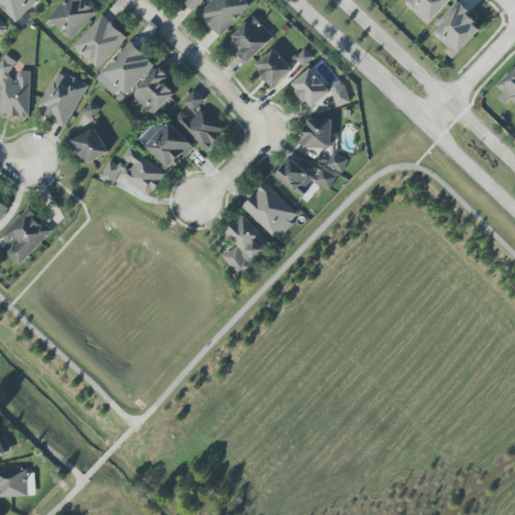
[(0,0),(0,7),(14,23),(39,0),(38,0),(0,0)]
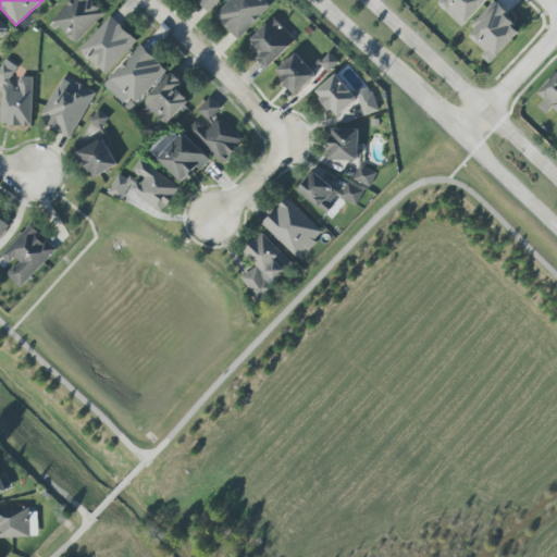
[(104,13),(90,0),(71,0),(51,22),(76,44),(104,13)]
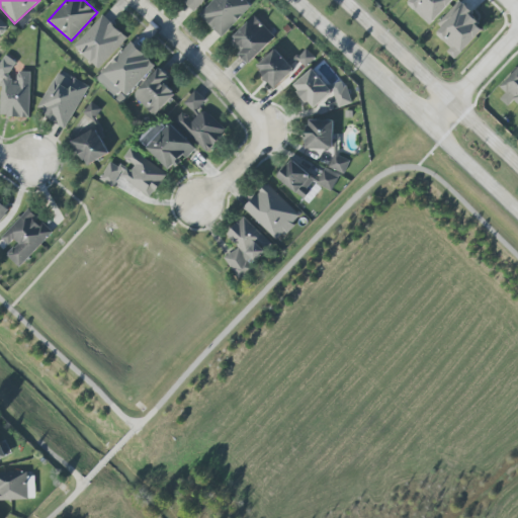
[(186,0),(184,3),(194,12),(205,0),(186,0)]
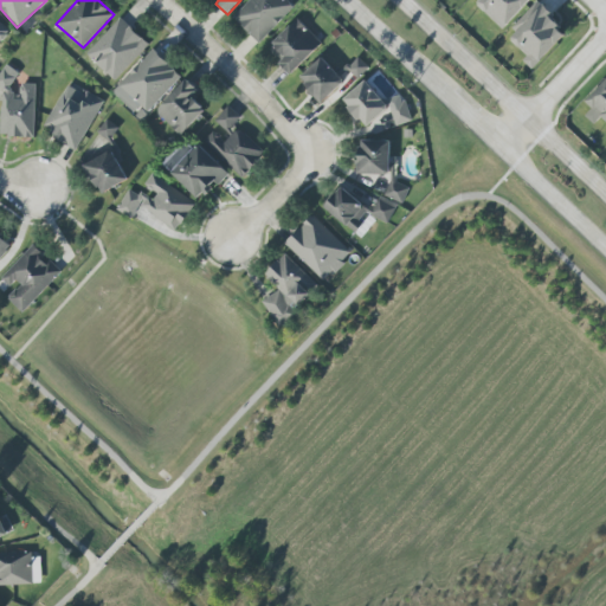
[(250,0),(233,17),(258,43),(294,8),(285,0),(250,0)]
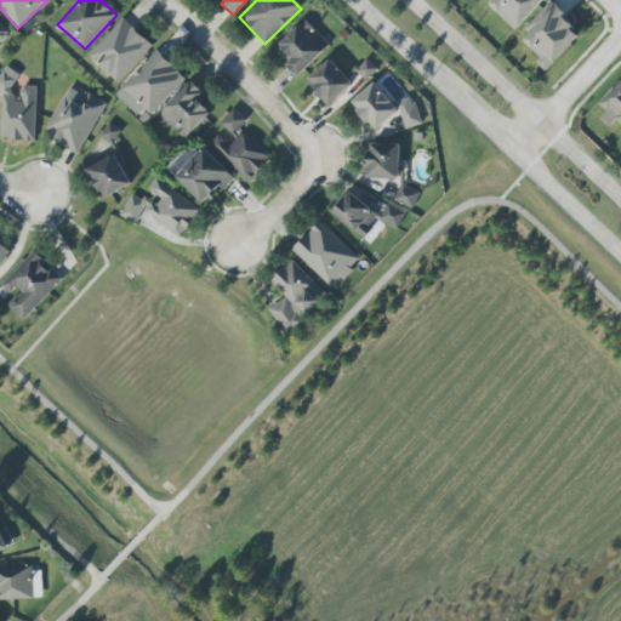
[(491,0),(488,5),(516,30),(542,0),(491,0)]
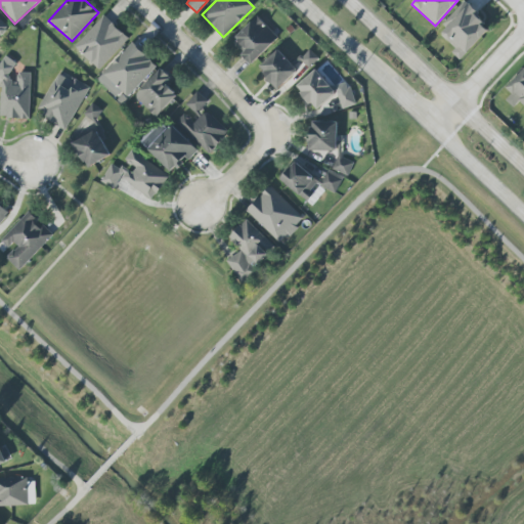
[(437,31),(455,48),(451,52),(460,60),(491,29),(465,3),(437,31)]
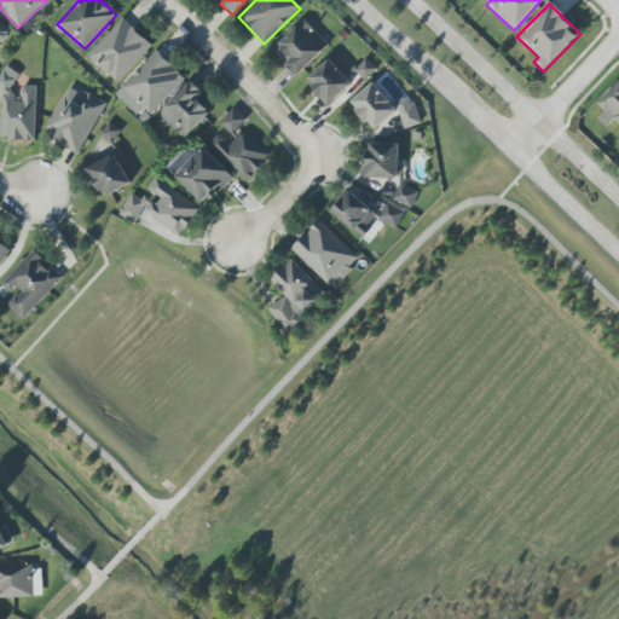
[(87,56),(117,82),(151,46),(122,18),(87,56)]
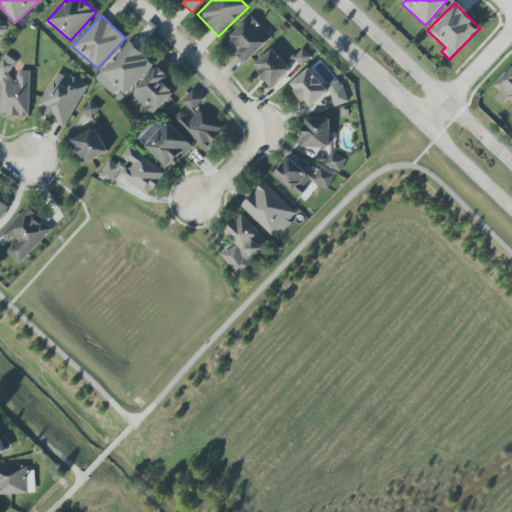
[(236,54),(245,64),(272,38),(251,16),(229,37),(241,49),(236,54)]
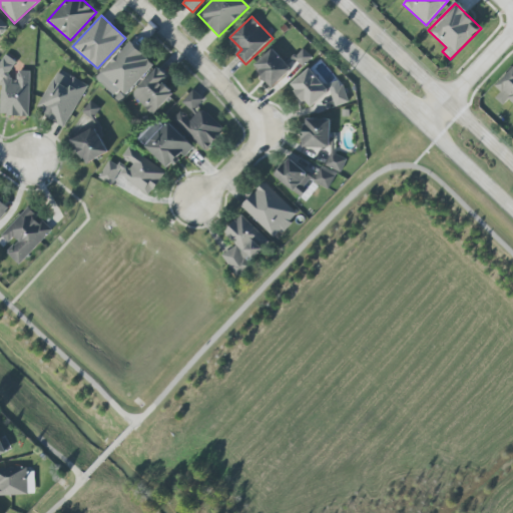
[(0,36),(8,24),(0,18),(0,36)]
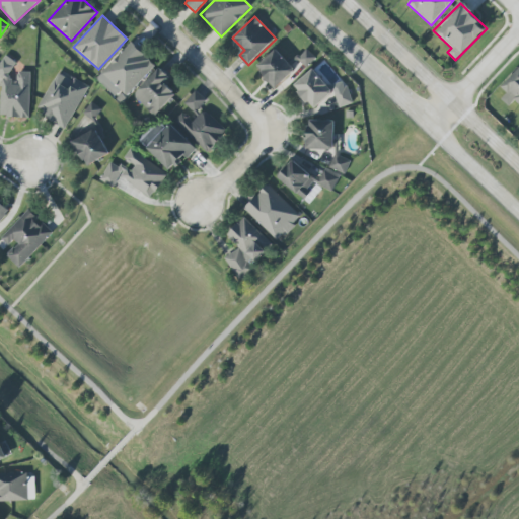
[(96,79),(117,98),(121,93),(126,98),(155,66),(130,43),(96,79)]
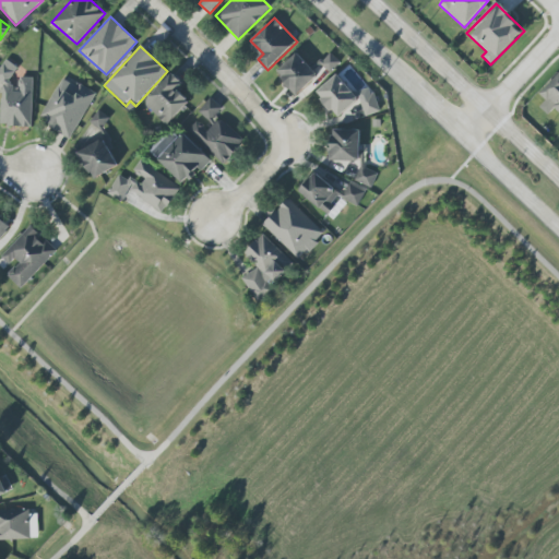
[(319,76),(297,52),(275,73),(296,96),(319,76)]
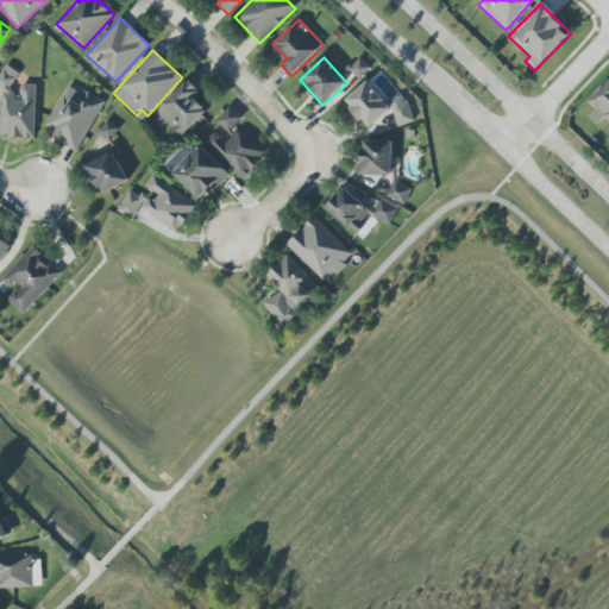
[(360,76),(370,70),(362,58),(352,66),(360,76)]
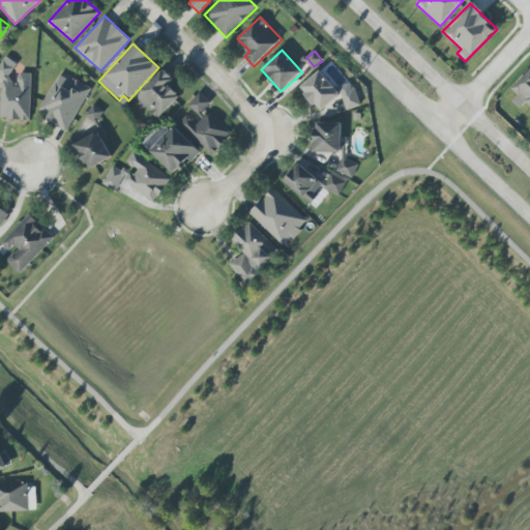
[(0,119),(30,121),(32,74),(18,74),(18,82),(11,82),(12,60),(3,60),(0,115),(0,119)]
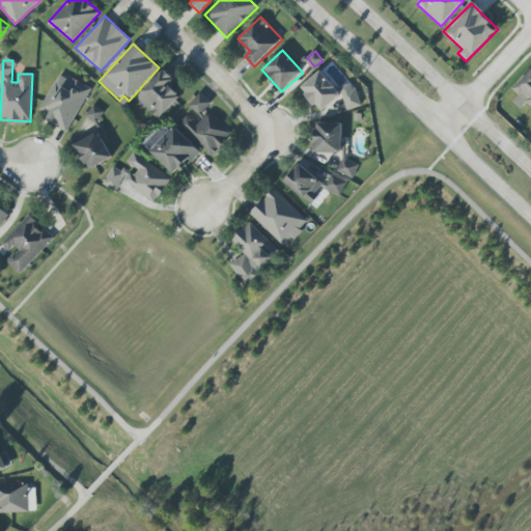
[(169,86),(174,80),(163,70),(136,99),(159,119),(180,96),(169,86)]
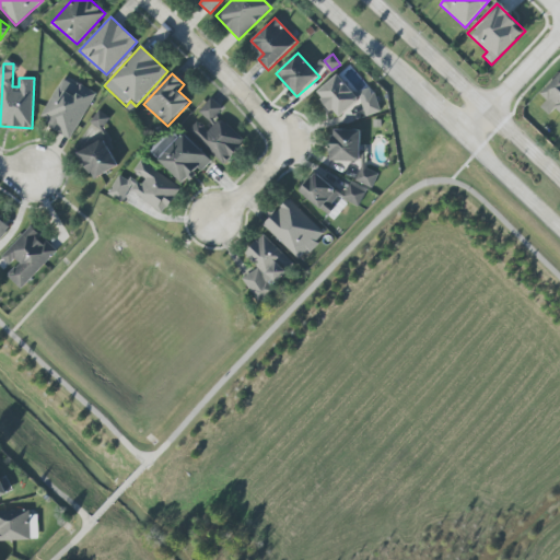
[(555,108),(559,112),(559,73),(541,94),(547,100),(540,107),(549,115),(555,108)]
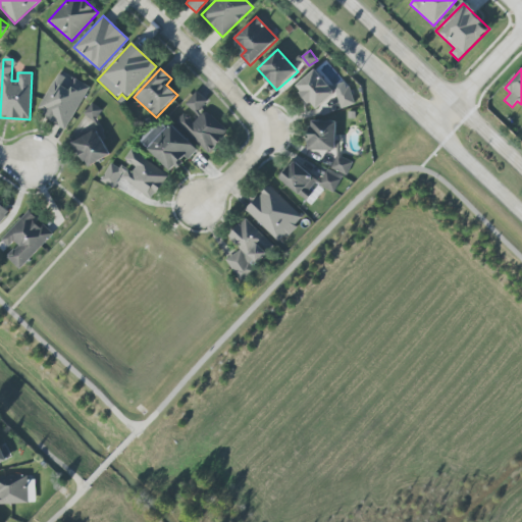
[(335,92),(314,69),(295,88),(316,110),(335,92)]
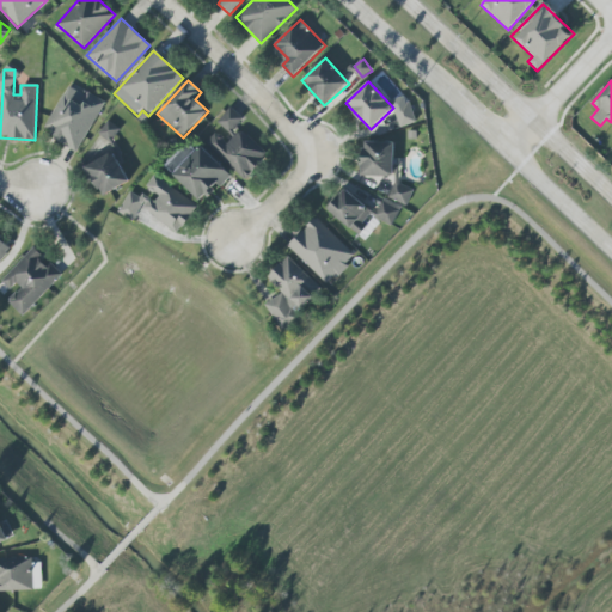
[(104,103),(68,84),(42,133),(78,152),(104,103)]
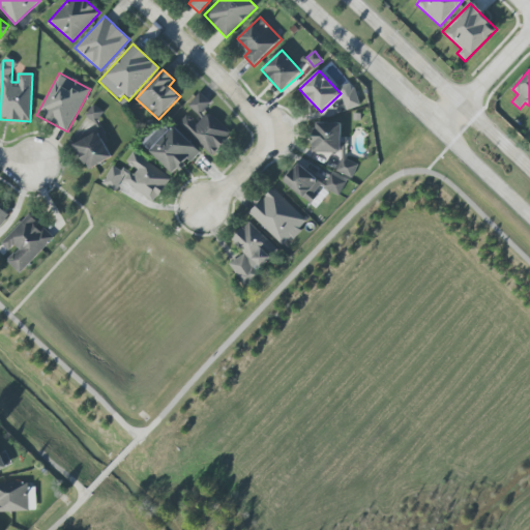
[(347,110),(359,106),(354,89),(342,93),(347,110)]
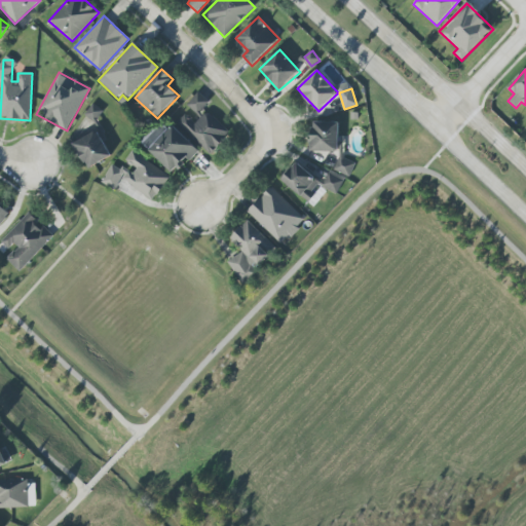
[(185,110),(186,111),(176,125),(216,151),(230,129),(202,111),(210,101),(196,92),(185,110)]
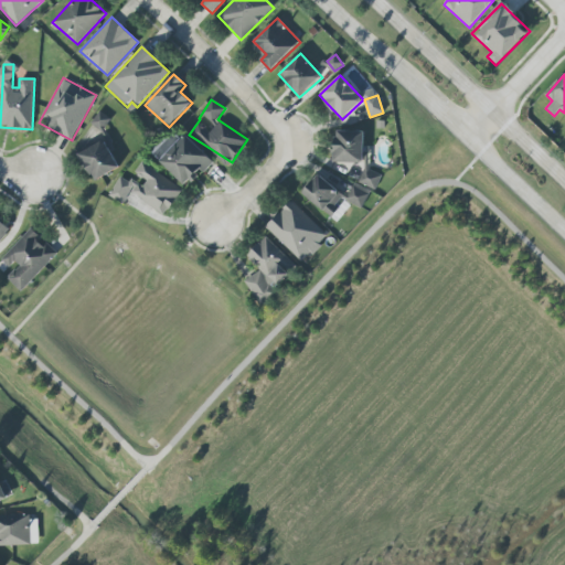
[(363,131),(334,131),(334,162),(363,163),(363,131)]
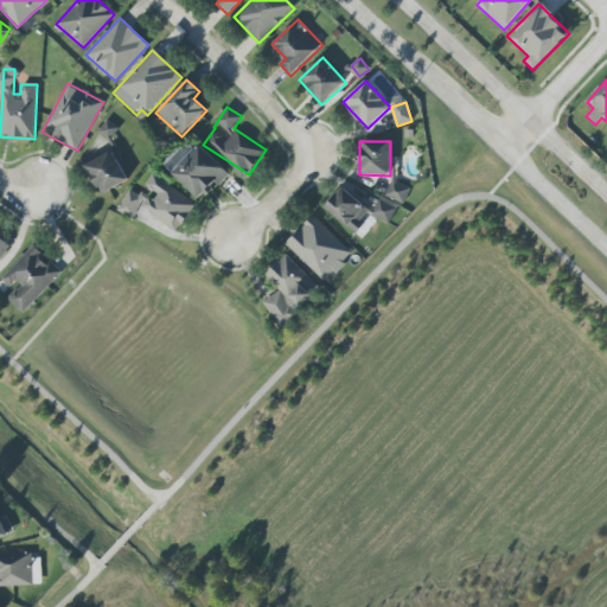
[(202,202),(229,173),(198,145),(171,174),(202,202)]
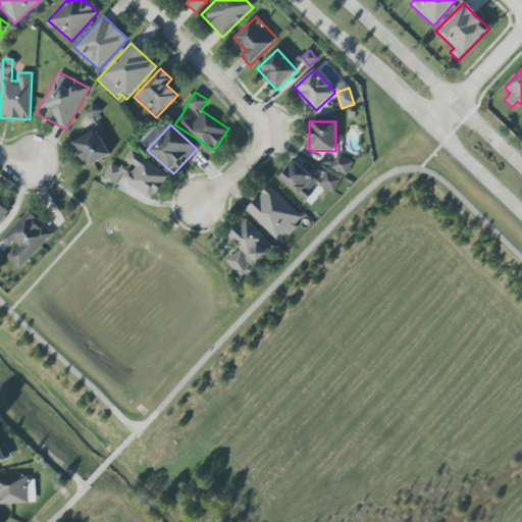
[(87,168),(110,155),(97,129),(72,143),(87,168)]
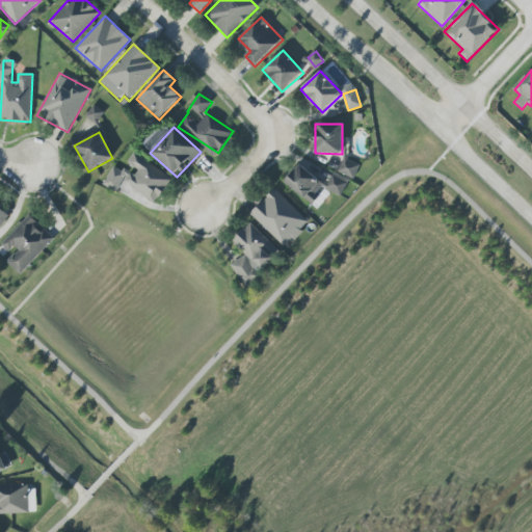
[(171,176),(132,155),(125,168),(114,163),(103,185),(115,192),(121,183),(158,203),(171,176)]
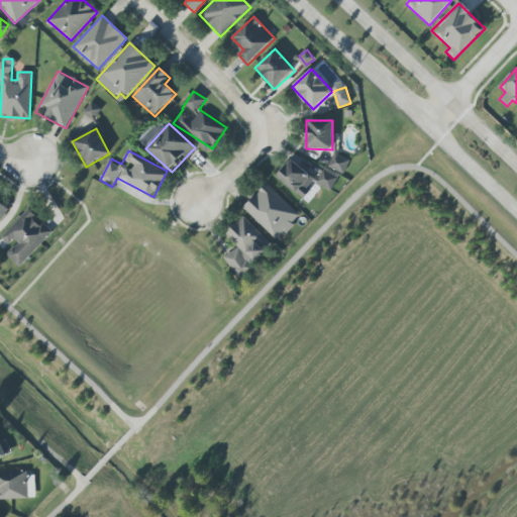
[(327,167),(343,174),(349,161),(333,153),(327,167)]
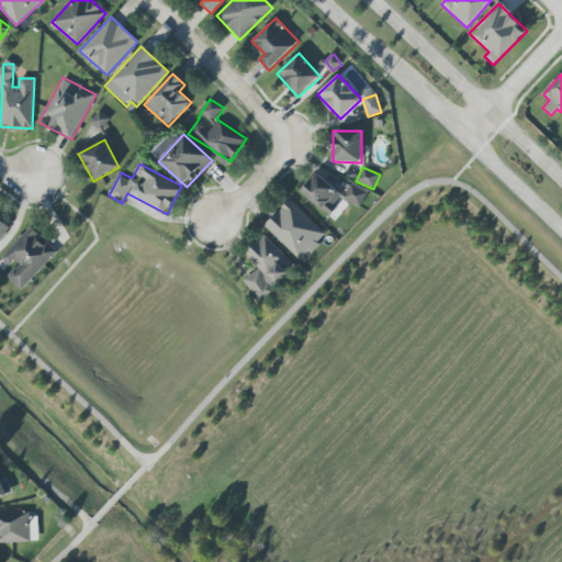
[(360,208),(368,191),(350,183),(347,192),(310,176),(300,198),(333,212),(339,198),(360,208)]
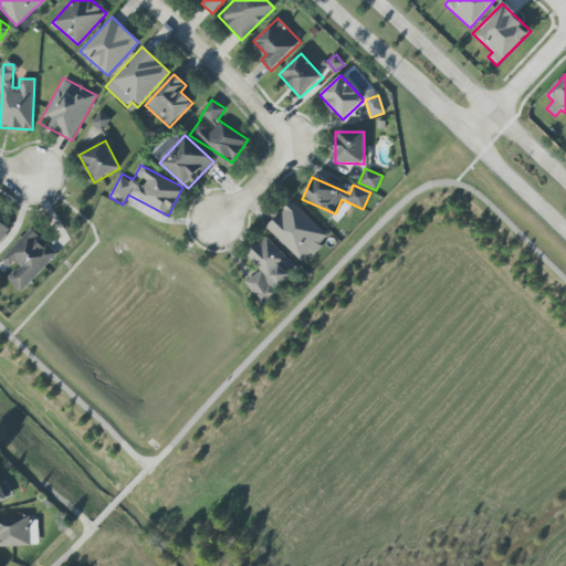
[(265,229),(304,264),(328,237),(291,201),(265,229)]
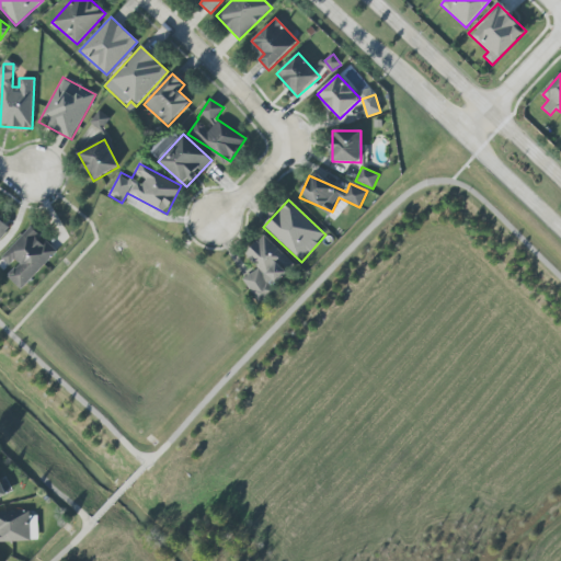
[(0,239),(11,226),(0,217),(0,239)]
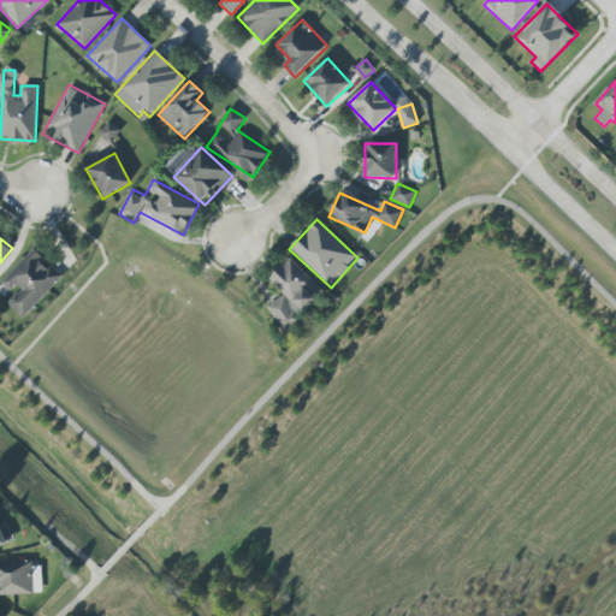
[(23,319),(63,278),(34,250),(1,283),(13,295),(6,303),(23,319)]
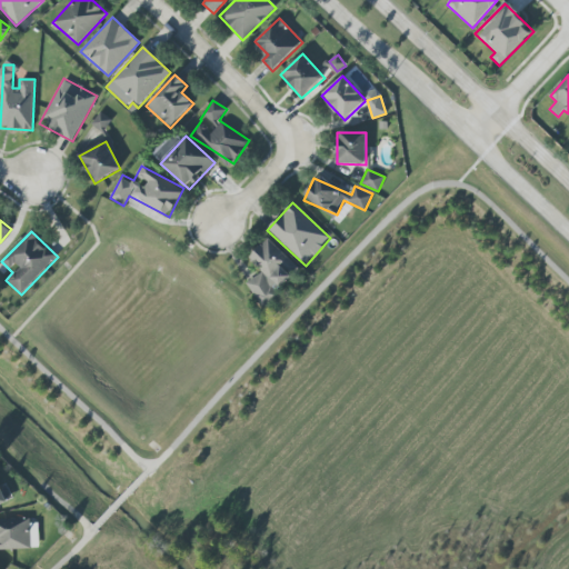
[(299,269),(267,238),(248,258),(260,271),(246,287),(265,305),(299,269)]
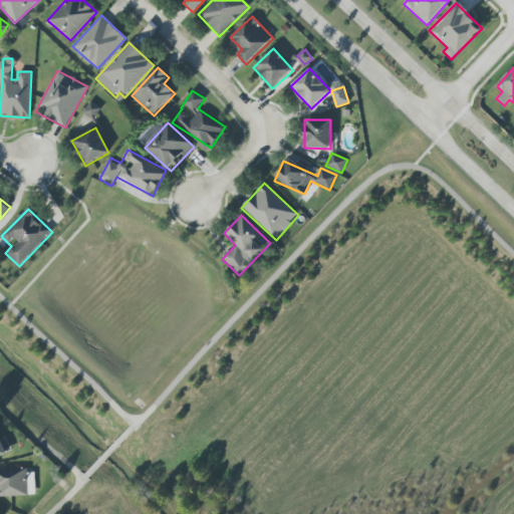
[(5,437),(0,439),(0,456),(12,452),(5,437)]
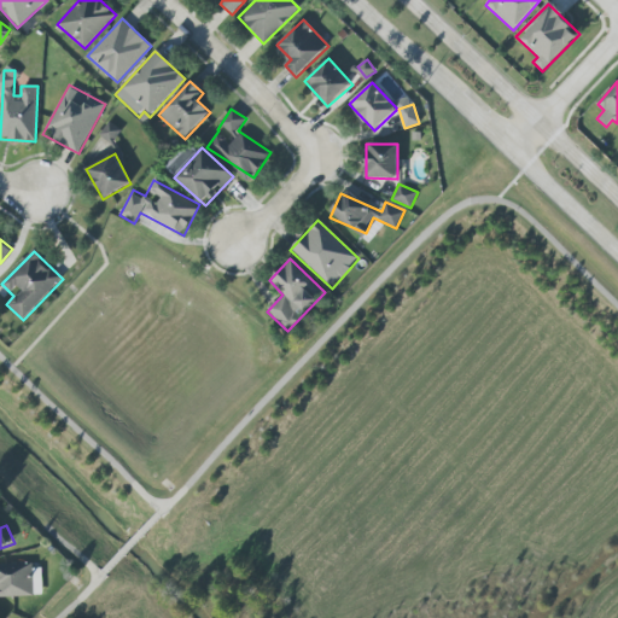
[(42,564),(0,564),(0,596),(42,596),(42,564)]
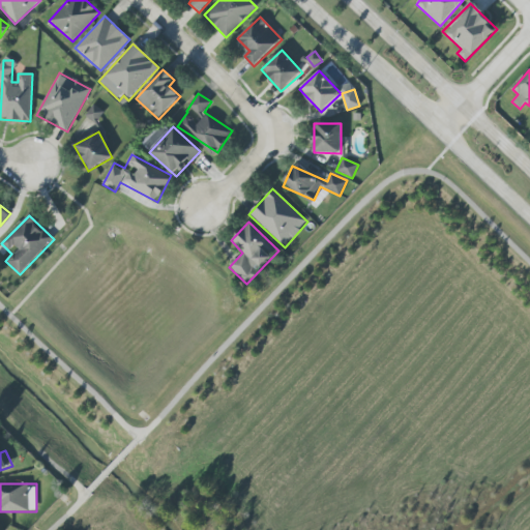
All buildings are outlined.
